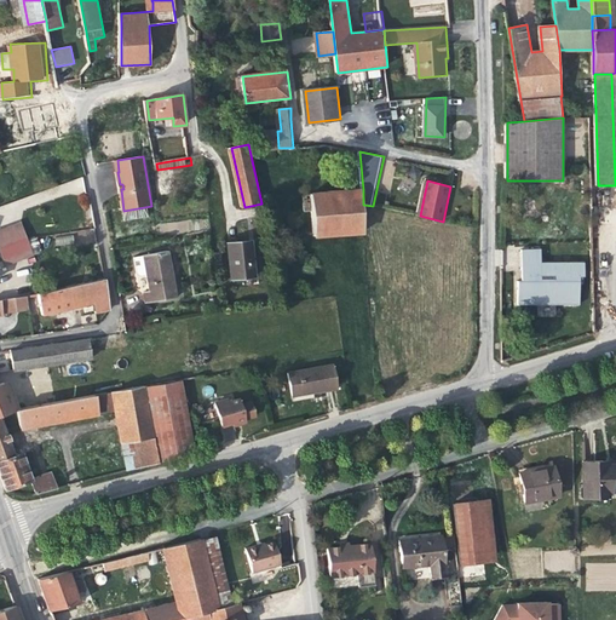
[(363,205),(363,190),(314,194),(306,195),(308,211),(315,211),(316,236),(366,233),(363,205)]
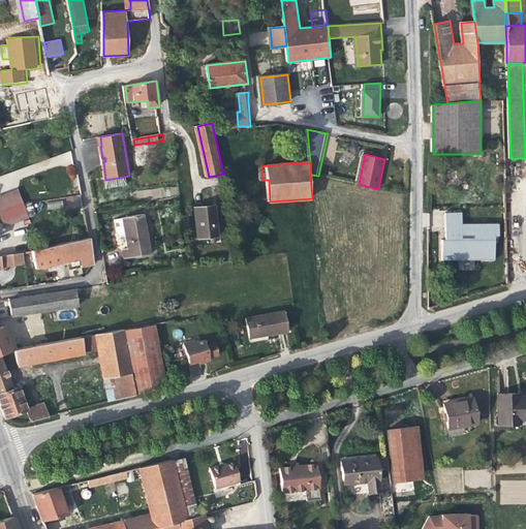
[(0,206),(2,212),(24,204),(22,196),(16,198),(13,193),(0,197),(0,206)]
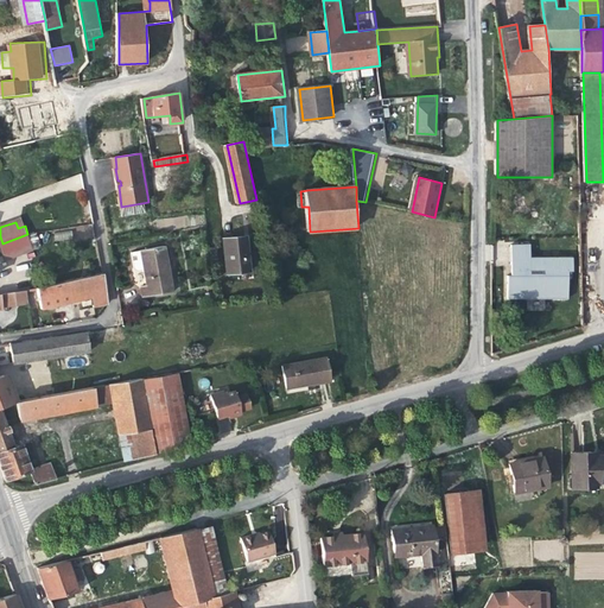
[(33,249),(27,234),(2,244),(8,259),(33,249)]
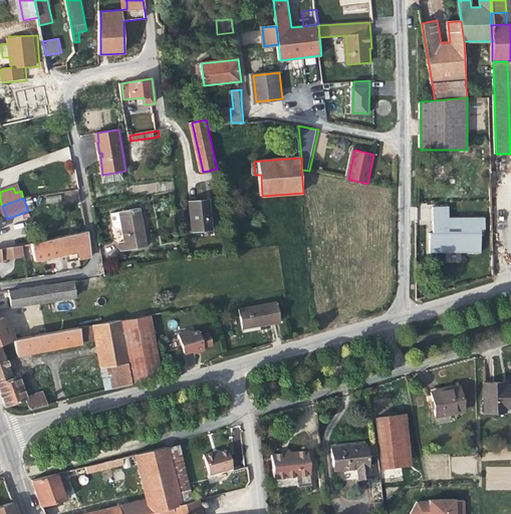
[(213,229),(210,200),(191,202),(194,231),(213,229)]
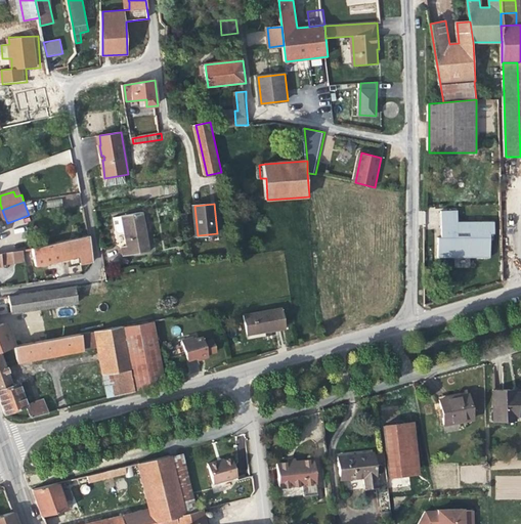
[(439,237),(439,254),(480,254),(480,258),(491,258),(491,234),(495,234),(495,222),(459,222),(459,211),(442,211),(442,228),(445,228),(445,237),(442,237),(439,237)]
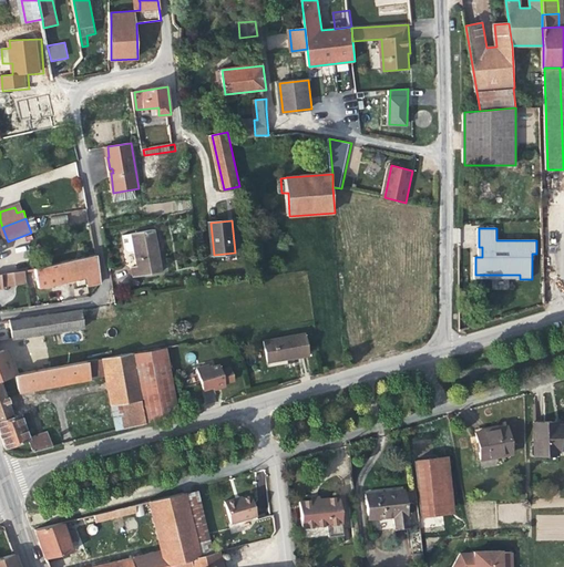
[(156,229),(133,234),(125,235),(129,255),(132,256),(136,255),(137,261),(141,264),(139,266),(133,267),(135,277),(164,272),(156,229)]
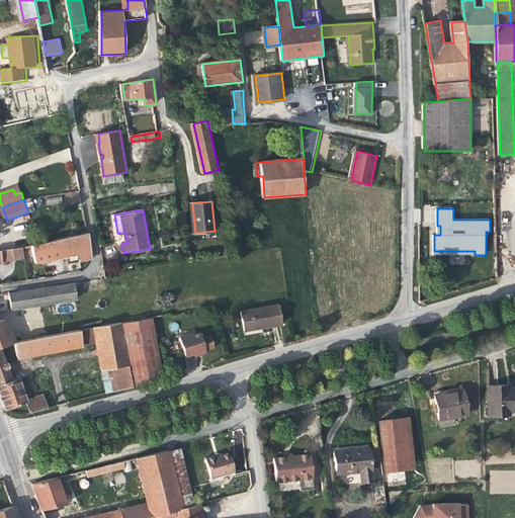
[(94,259),(89,233),(33,246),(37,263),(79,253),(81,262),(94,259)]
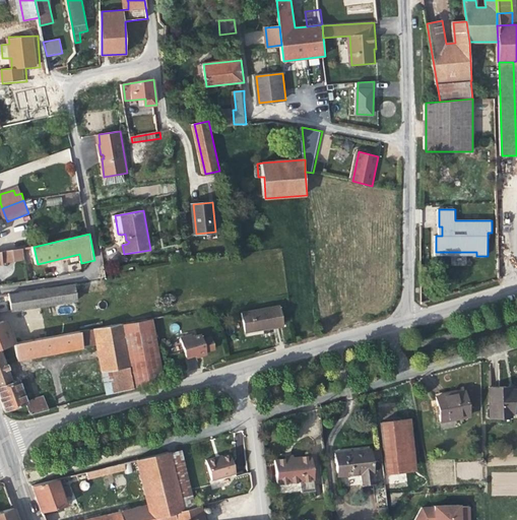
[(16,261),(14,250),(2,252),(4,263),(16,261)]
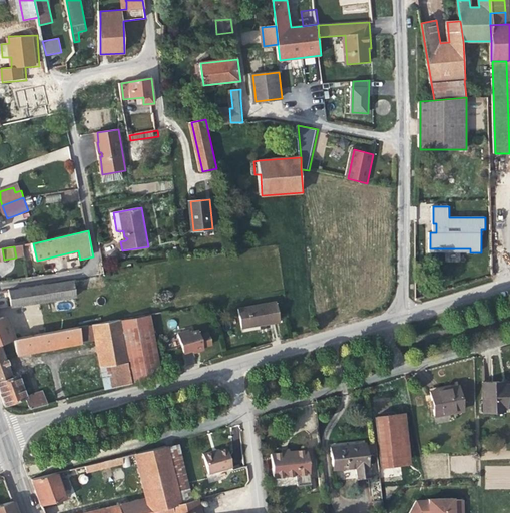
[(77,296),(75,280),(10,291),(12,305),(14,307),(77,296)]
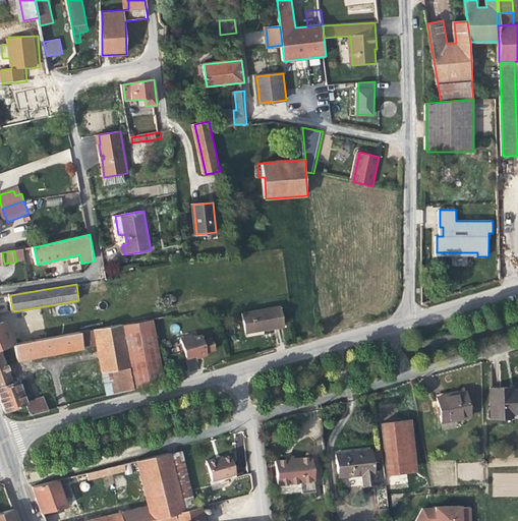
[(285,326),(281,306),(244,313),(247,332),(285,326)]
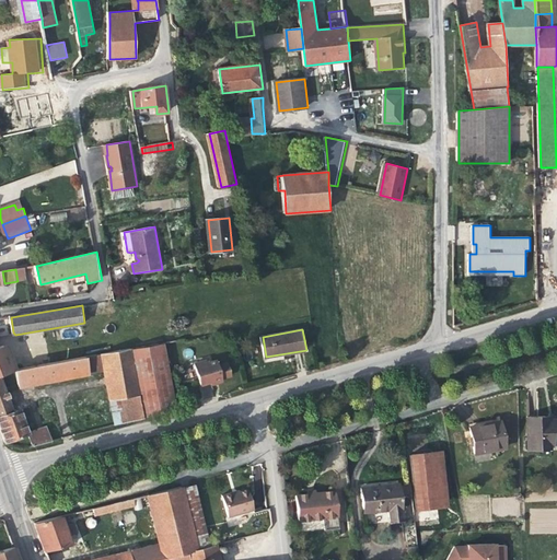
[(177,409),(165,343),(132,349),(146,418),(177,409)]
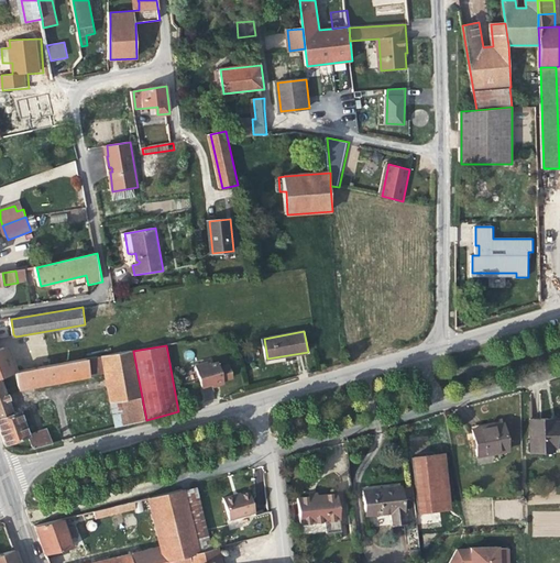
[(19,372),(10,350),(6,348),(0,349),(0,378),(2,378),(19,372)]
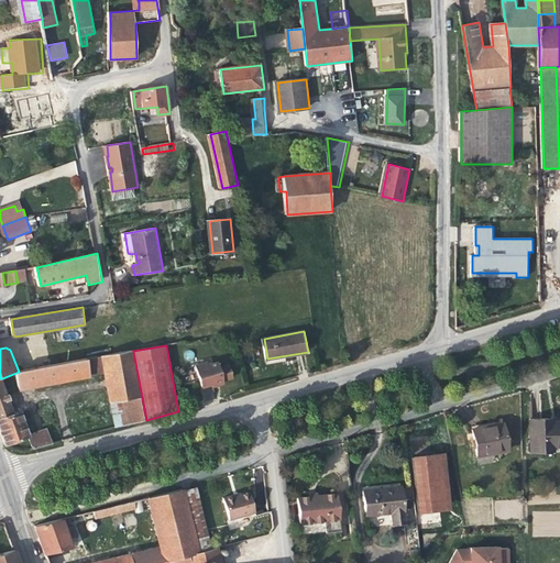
[(146,420),(133,351),(103,355),(19,372),(21,389),(107,373),(119,427),(146,420)]
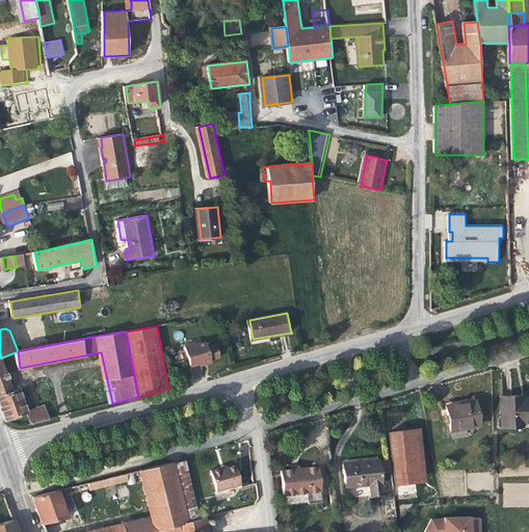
[(220,356),(217,345),(208,348),(207,342),(197,345),(197,343),(187,345),(192,366),(202,363),(203,365),(212,363),(212,360),(220,356)]
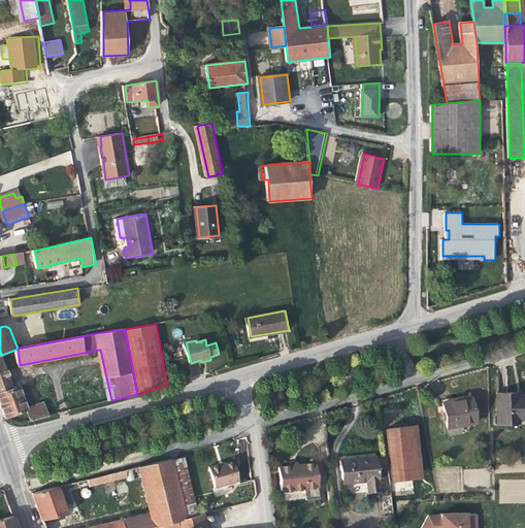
[(14,389),(2,355),(0,355),(0,397),(7,417),(29,408),(33,421),(51,416),(45,402),(29,407),(21,387),(14,389)]
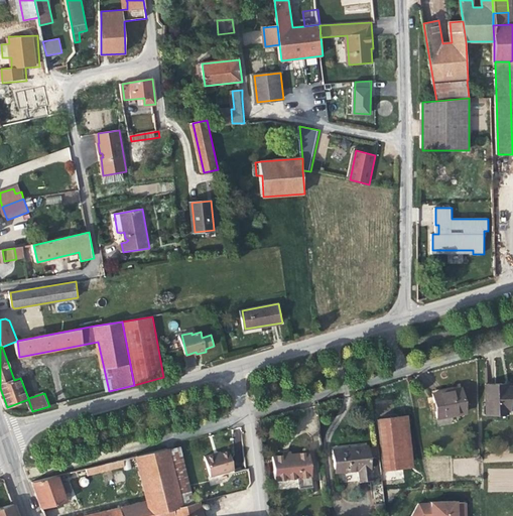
[(512,387),(508,387),(504,387),(504,383),(488,384),(489,415),(509,415),(509,409),(512,409),(512,387)]
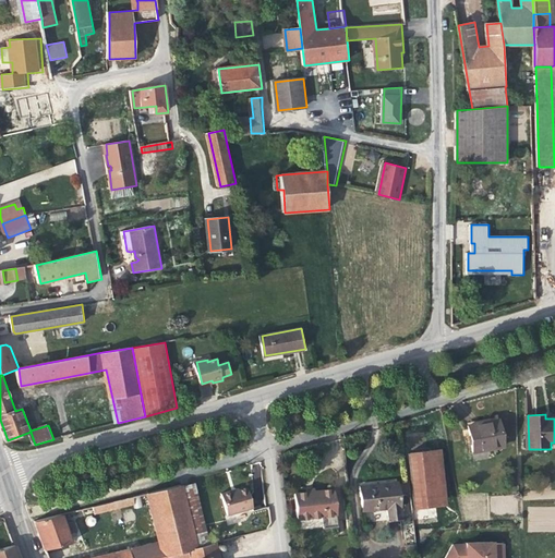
[(506,446),(501,420),(470,426),(474,452),(506,446)]
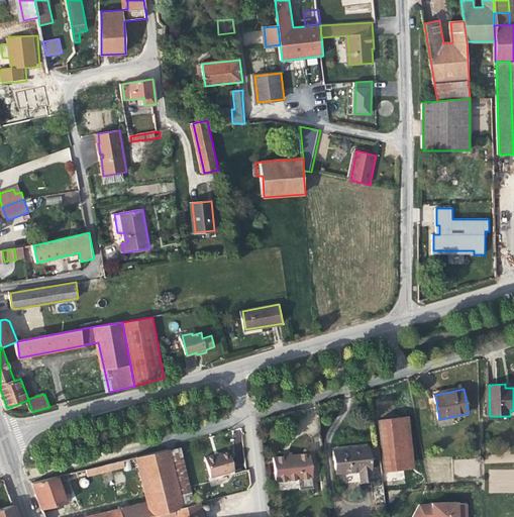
[(409,416),(381,420),(387,482),(406,480),(406,469),(415,467),(409,416)]
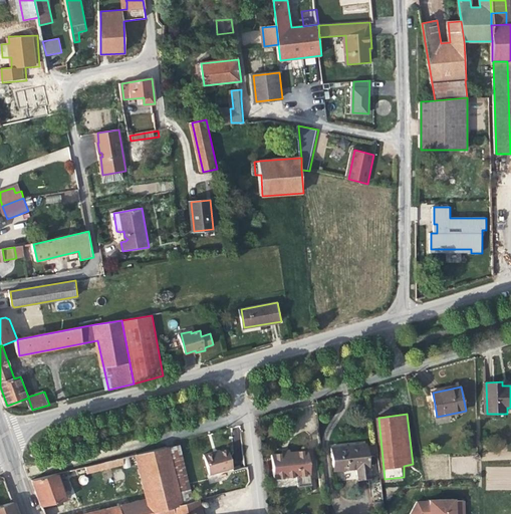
[(194,501),(180,444),(169,447),(183,504),(194,501)]
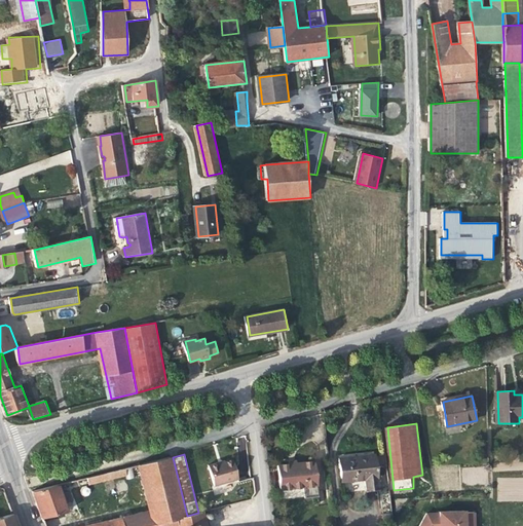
[(380,488),(377,454),(341,458),(343,482),(367,480),(368,490),(380,488)]
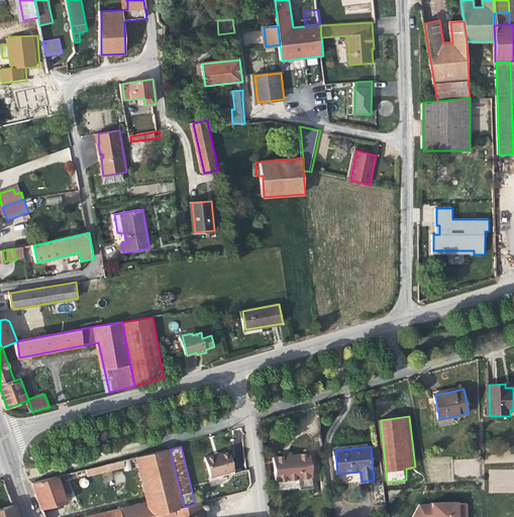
[(143,516),(184,507),(170,449),(137,456),(148,502),(86,516),(143,516)]
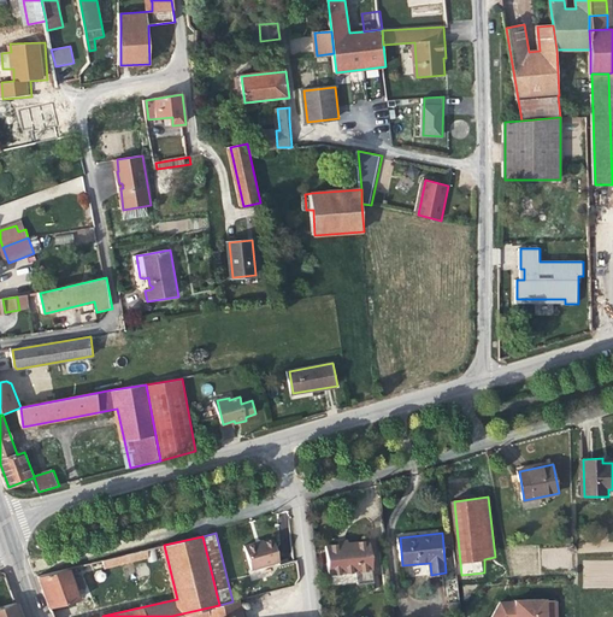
[(371,539),(328,544),(331,573),(359,569),(361,583),(376,581),(371,539)]
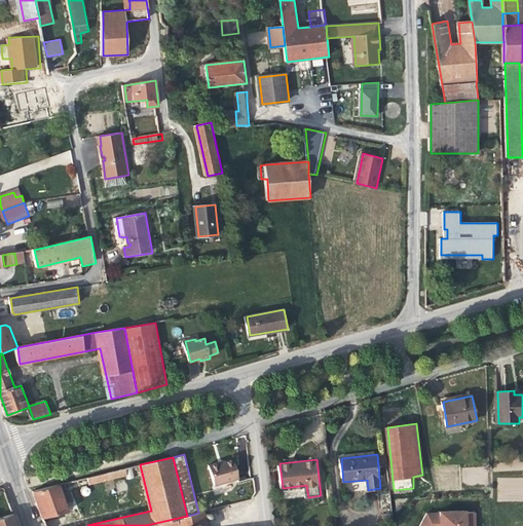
[(240,479),(235,460),(226,462),(222,463),(221,462),(211,465),(216,486),(240,479)]
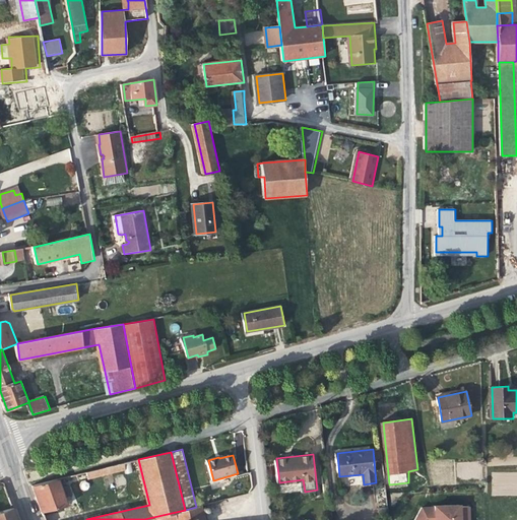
[(127,469),(125,463),(88,471),(89,476),(105,472),(106,474),(127,469)]
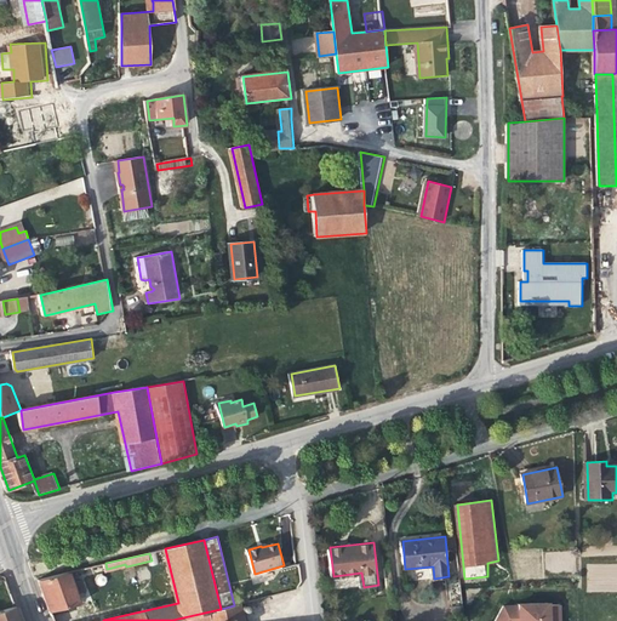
[(78,594),(89,591),(84,580),(74,584),(70,573),(41,580),(52,611),(81,604),(78,594)]
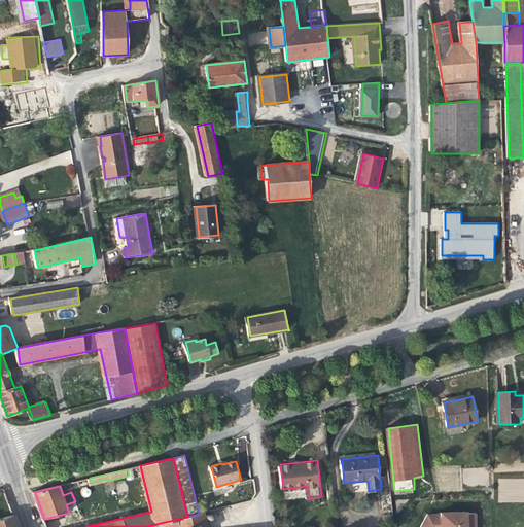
[(187,517),(146,526),(207,526),(204,513),(199,514),(187,517)]
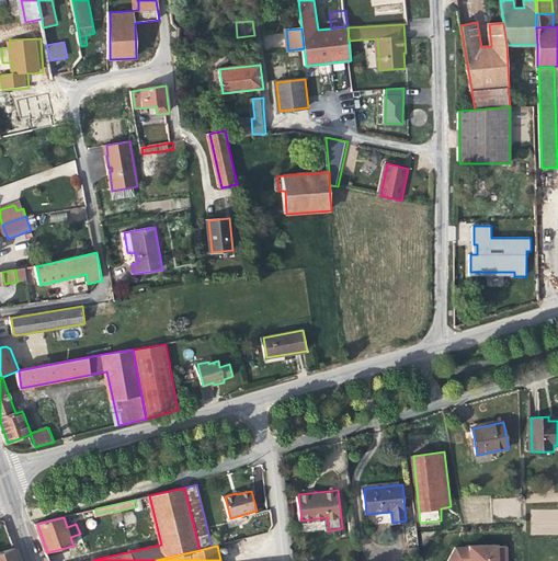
[(510,560),(510,546),(458,548),(451,560),(510,560)]
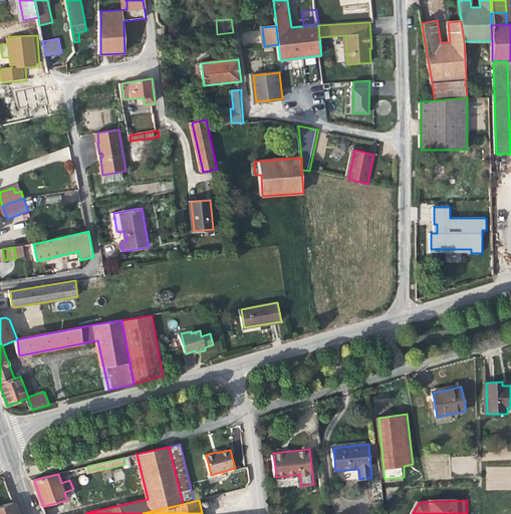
[(0,513),(18,513),(15,502),(0,506),(0,513)]
